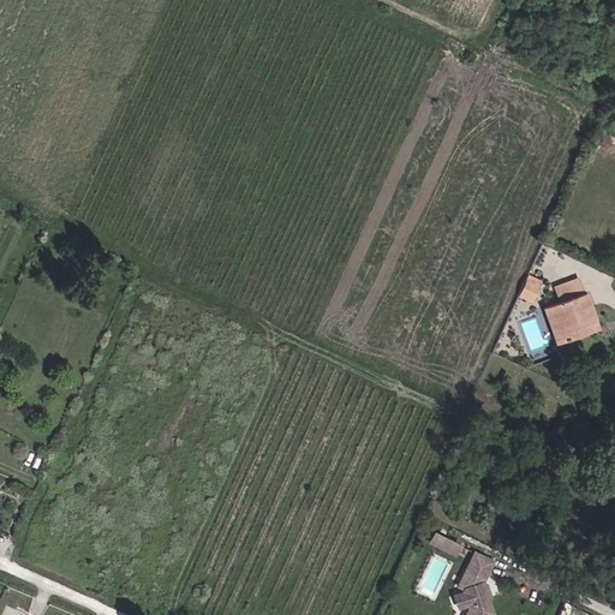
[(524,281),(535,286),(538,280),(526,275),(524,281)]
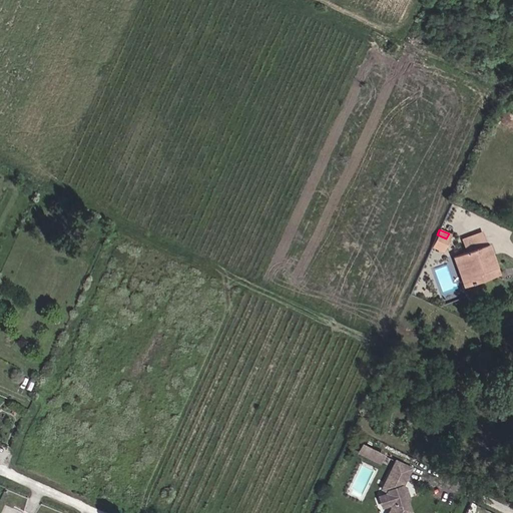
[(431,246),(441,250),(446,238),(437,234),(431,246)]
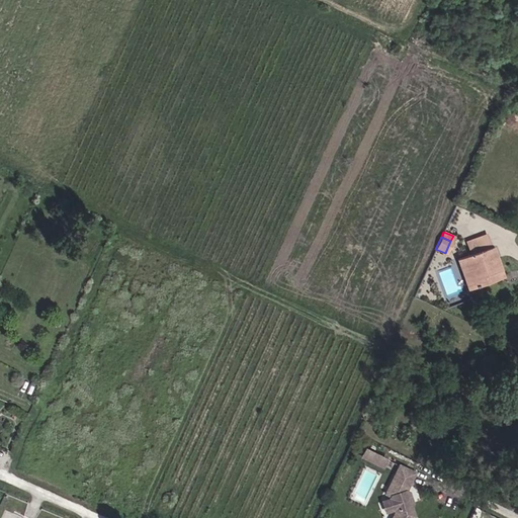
[(471,254),(493,247),(490,237),(468,245),(471,254)]
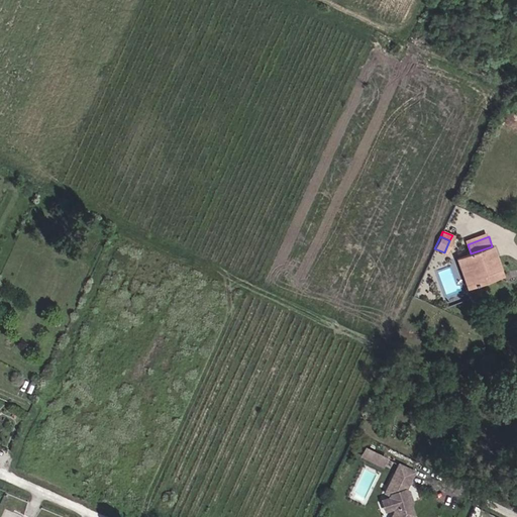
[(490,279),(502,275),(492,246),(471,253),(456,259),(460,269),(467,266),(471,278),(488,272),(490,279)]
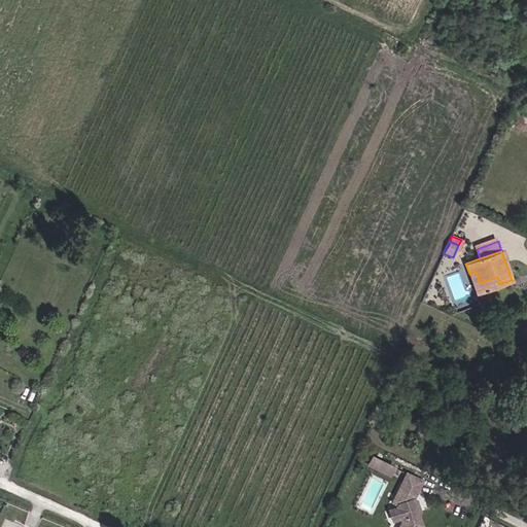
[(476,292),(499,284),(497,277),(480,283),(476,271),(469,274),(476,292)]
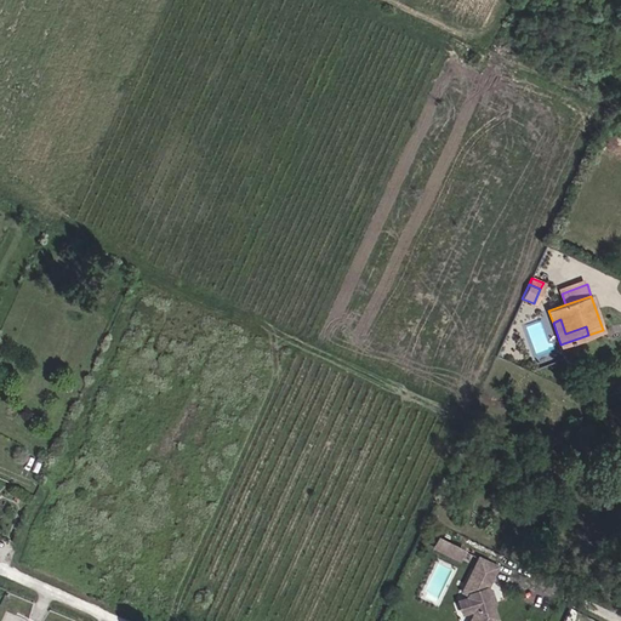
[(438,546),(442,539),(434,535),(431,543),(438,546)]
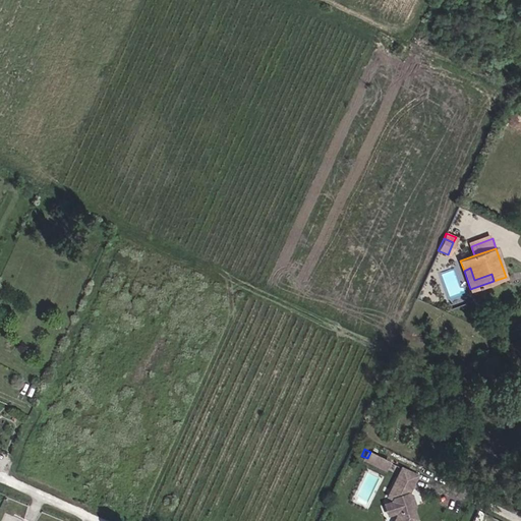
[(380,464),(383,458),(370,452),(367,458),(380,464)]
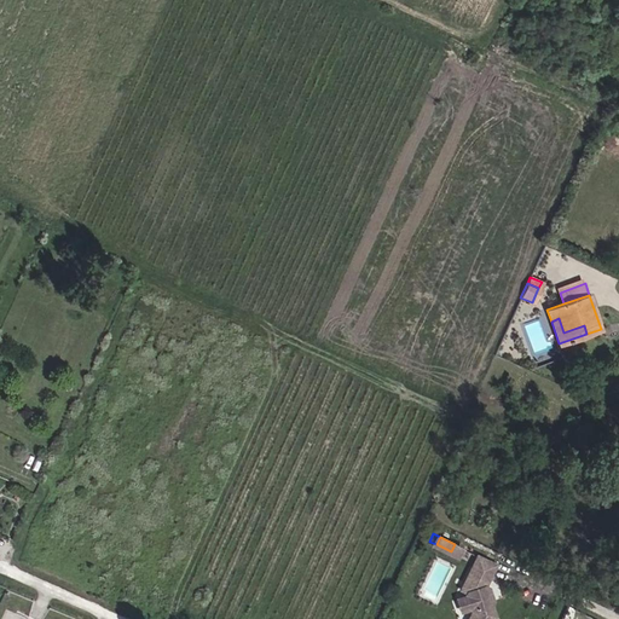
[(489,560),(470,551),(457,580),(461,582),(460,585),(463,599),(467,600),(458,618),(460,618),(484,618),(487,613),(484,601),(485,597),(480,583),(478,582),(476,582),(475,580),(478,576),(481,574),(489,560)]
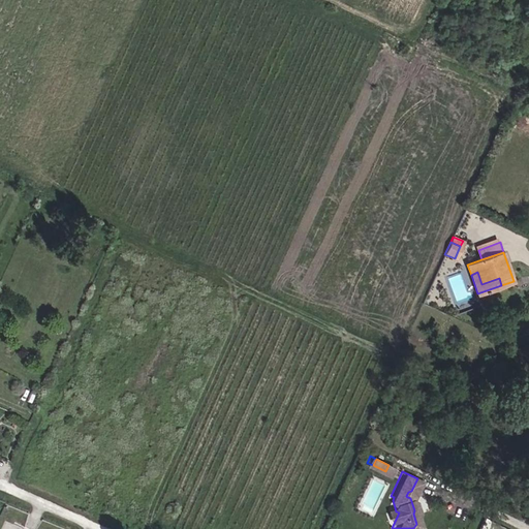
[(396,511),(393,500),(384,503),(387,514),(396,511)]
